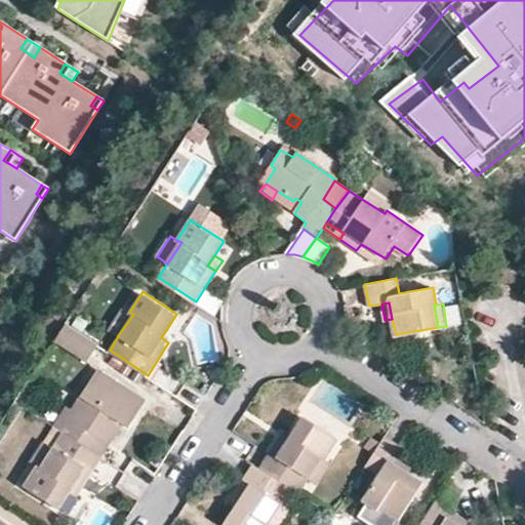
[(129,312),(120,307),(107,327),(119,334),(133,314),(129,312)]
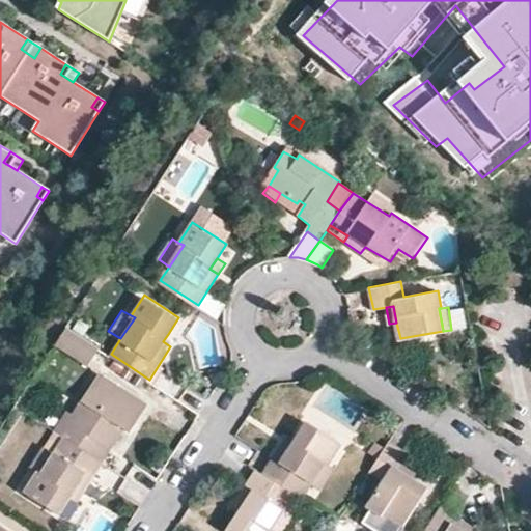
[(101,346),(67,326),(56,343),(89,365),(101,346)]
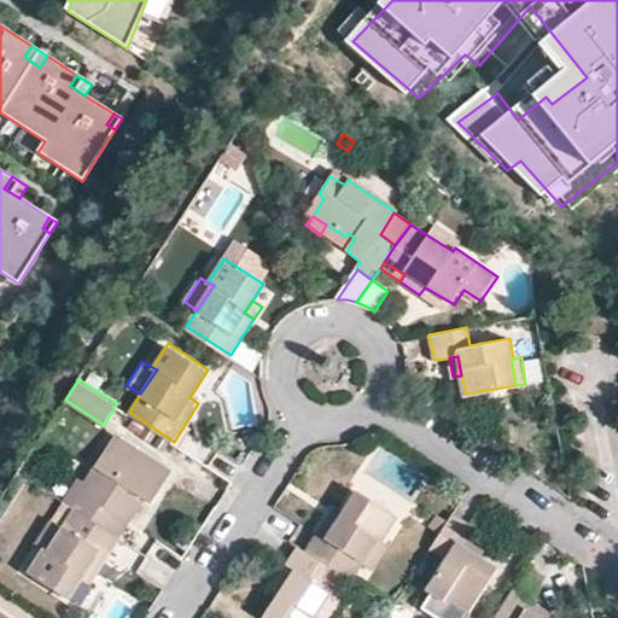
[(204,394),(196,389),(190,397),(198,403),(204,394)]
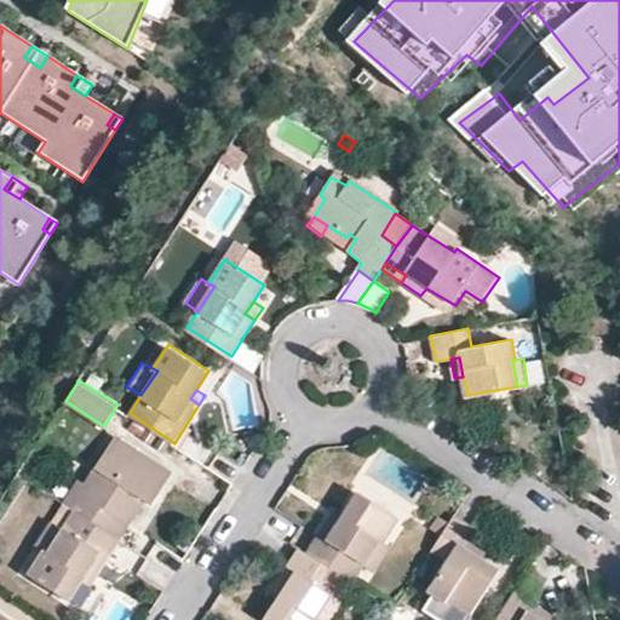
[(102,454),(107,457),(114,446),(109,443),(102,454)]
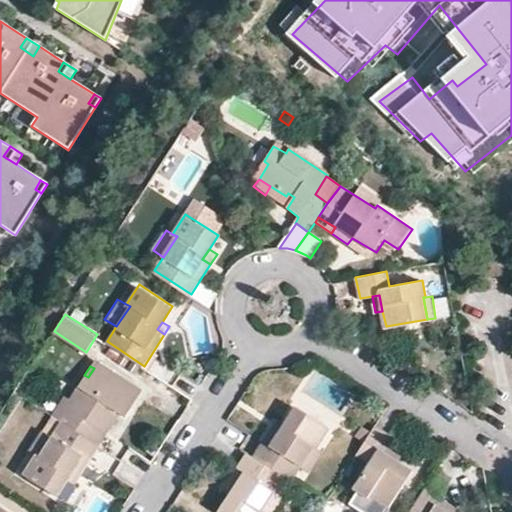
[(65,421),(99,443),(117,416),(113,413),(116,408),(120,411),(125,414),(132,403),(129,401),(133,393),(94,368),(88,377),(84,375),(70,396),(77,401),(65,421)]
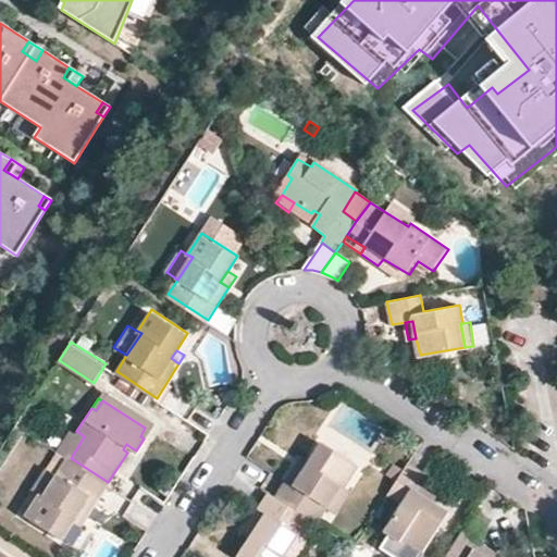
[(76,431),(70,428),(57,449),(67,457),(71,458),(84,436),(76,431)]
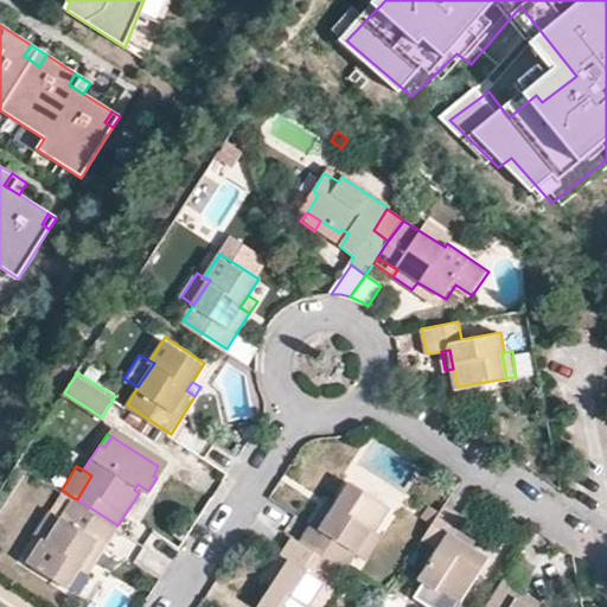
[(153,475),(157,478),(163,468),(158,466),(153,475)]
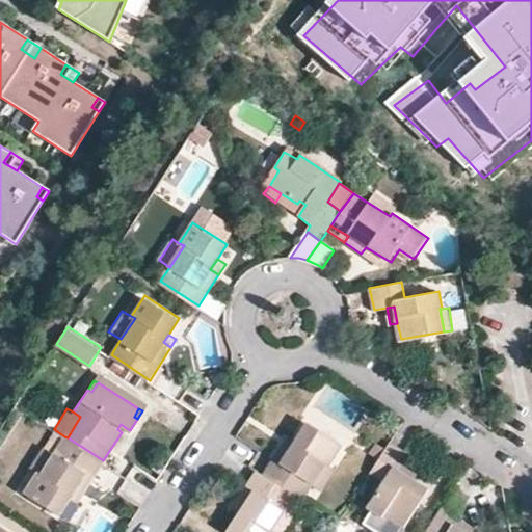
[(307,423),(297,439),(291,448),(283,444),(273,457),(278,460),(268,477),(294,495),(301,498),(312,482),(324,462),(328,466),(342,444),(307,423)]
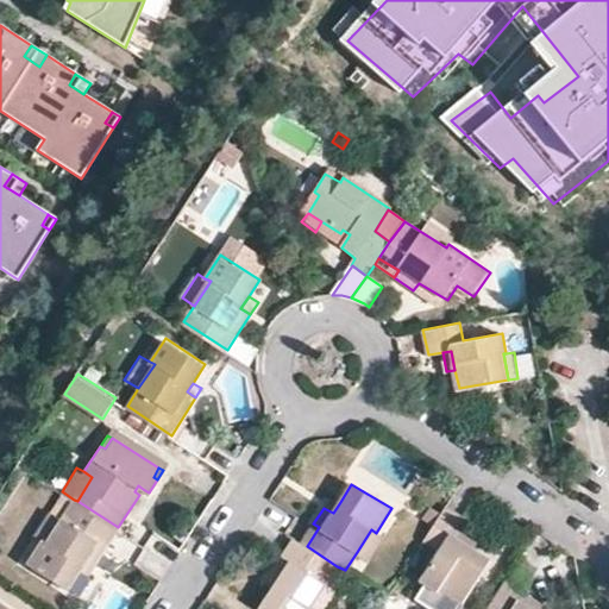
[(340,502),(331,496),(324,508),(333,513),(340,502)]
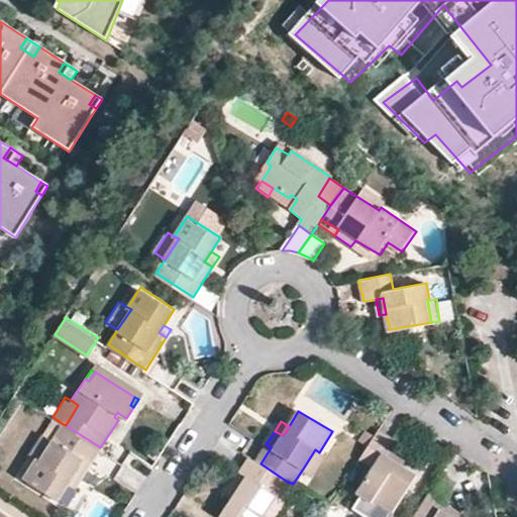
[(63,424),(54,440),(39,460),(36,457),(24,478),(57,499),(68,483),(73,475),(80,479),(100,447),(66,425),(63,424)]
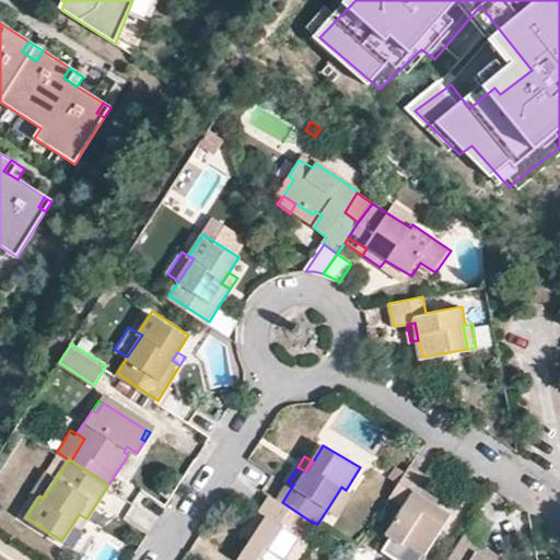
[(389,498),(404,505),(385,534),(399,543),(403,538),(426,553),(452,513),(435,502),(420,492),(424,485),(431,475),(412,463),(399,483),(389,498)]
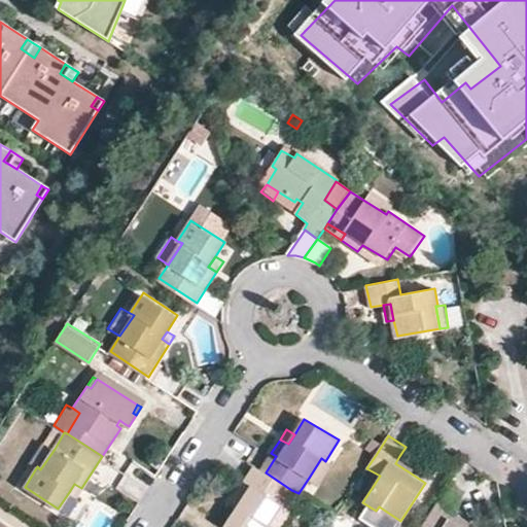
[(382,445),(372,438),(365,449),(376,455),(382,445)]
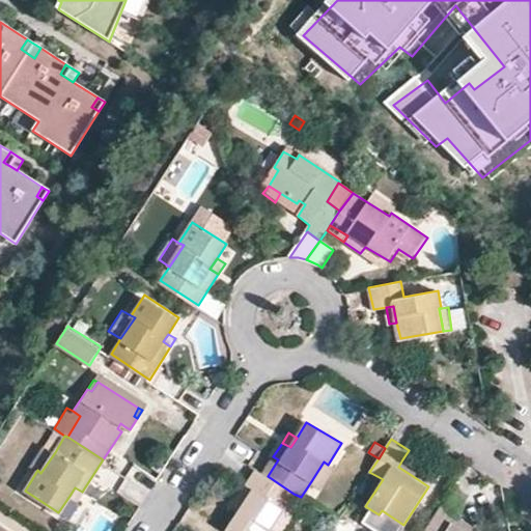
[(55,452),(44,444),(30,465),(37,470),(40,473),(55,452)]
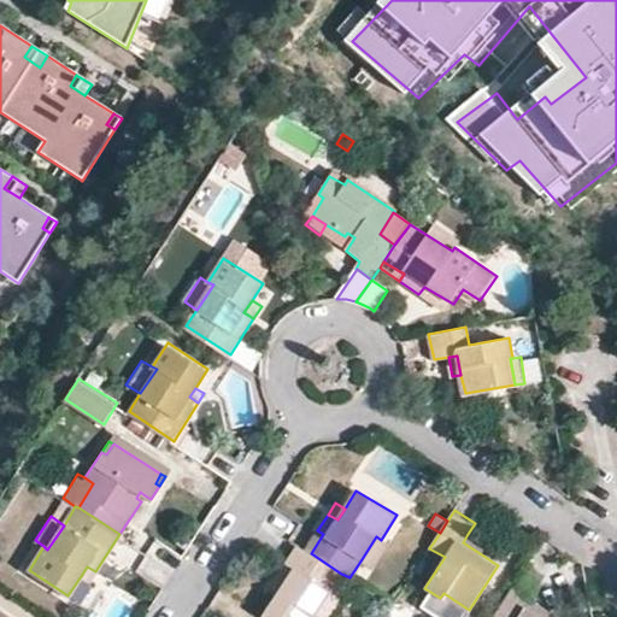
[(323,534),(317,530),(306,550),(311,553),(323,534)]
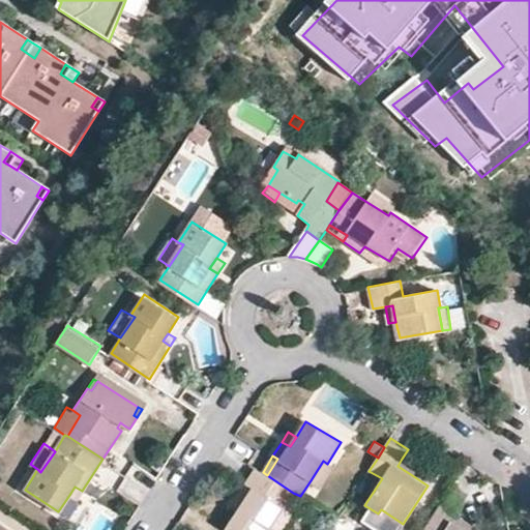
[(402,459),(398,466),(412,475),(416,469),(402,459)]
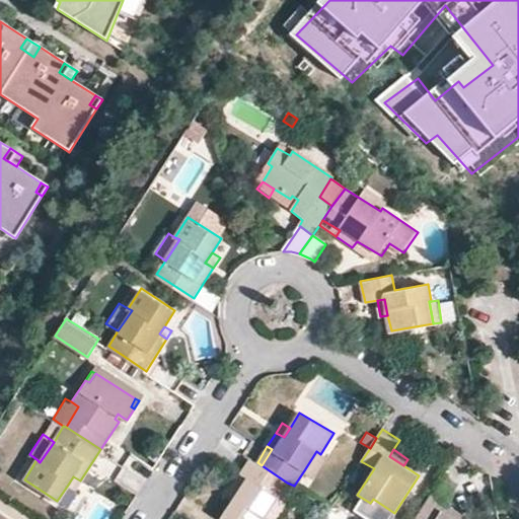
[(304,470),(314,477),(326,458),(320,454),(316,451),(304,470)]
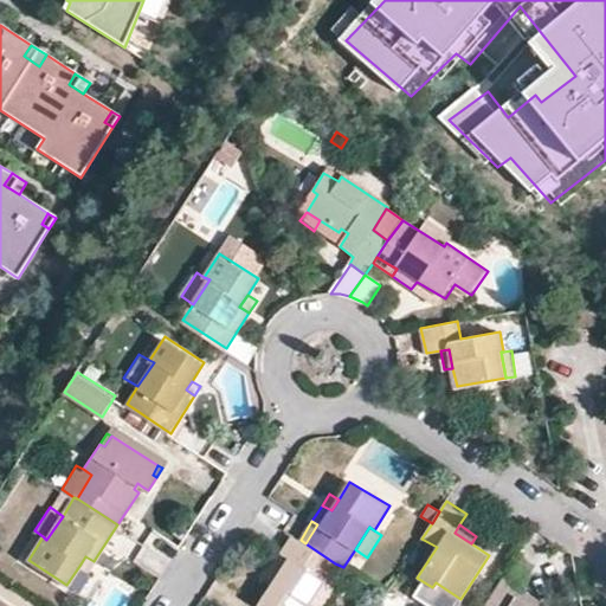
[(281,553),(268,573),(275,578),(269,587),(257,604),(259,605),(310,605),(308,605),(323,581),(335,563),(305,543),(301,540),(292,535),(291,537),(296,541),(285,555),(281,553)]
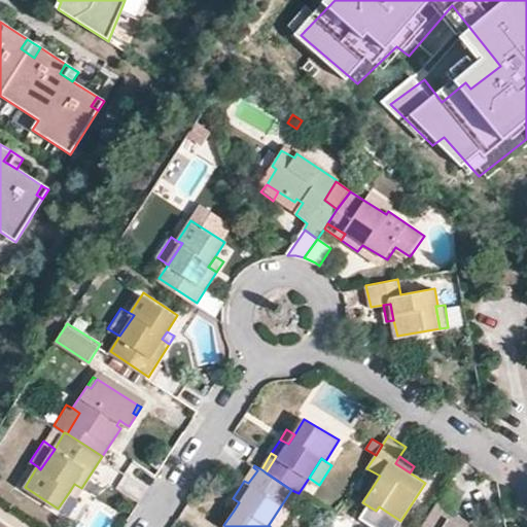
[(244,481),(248,483),(257,470),(253,467),(244,481)]
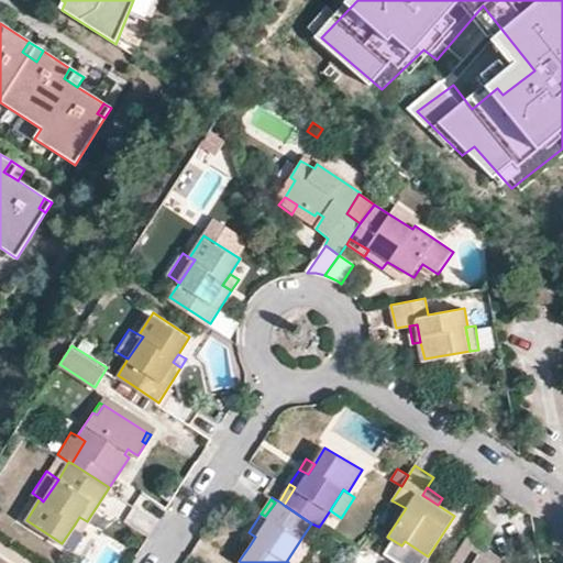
[(87,521),(79,517),(74,526),(80,530),(87,521)]
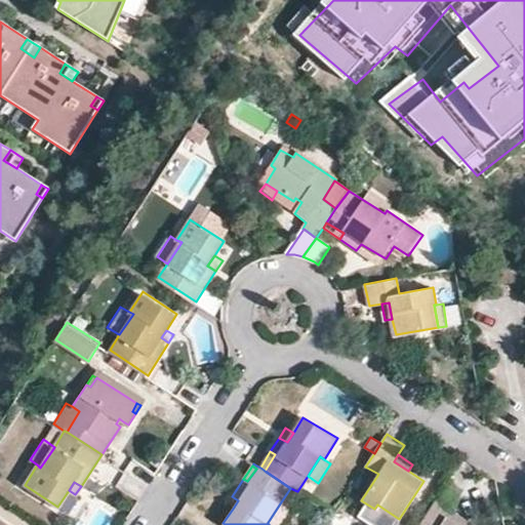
[(238,500),(232,496),(227,505),(233,509),(238,500)]
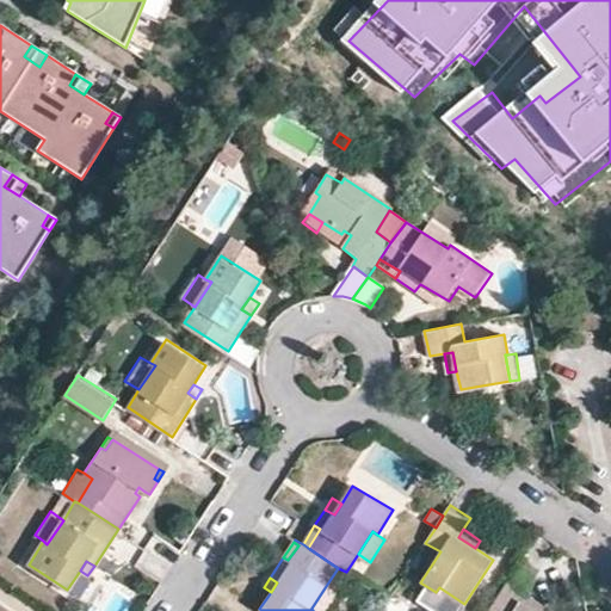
[(507,581),(504,587),(522,599),(525,593),(507,581)]
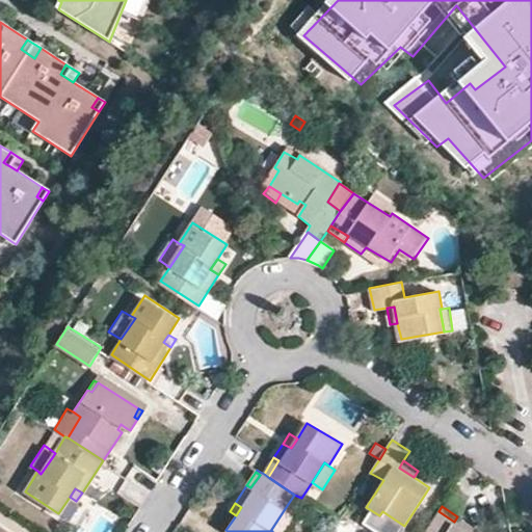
[(282,531),(293,515),(284,510),(270,531),(272,531),(282,531)]
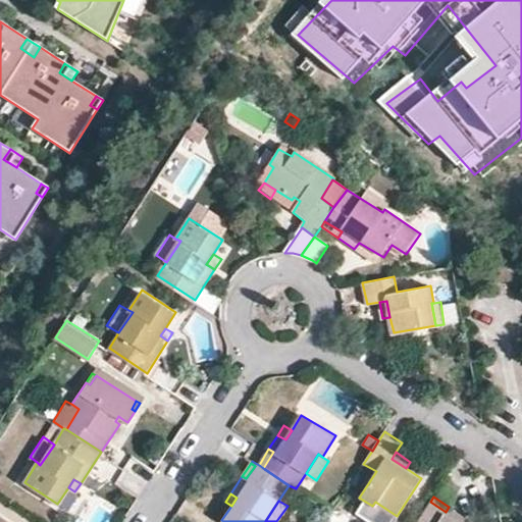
[(372,506),(371,510),(389,521),(393,521),(397,516),(375,502),(372,506)]
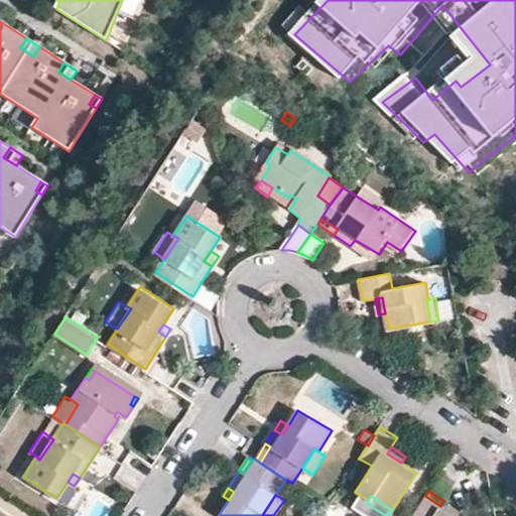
[(455,515),(459,510),(443,501),(440,506),(425,496),(412,515),(455,515)]
